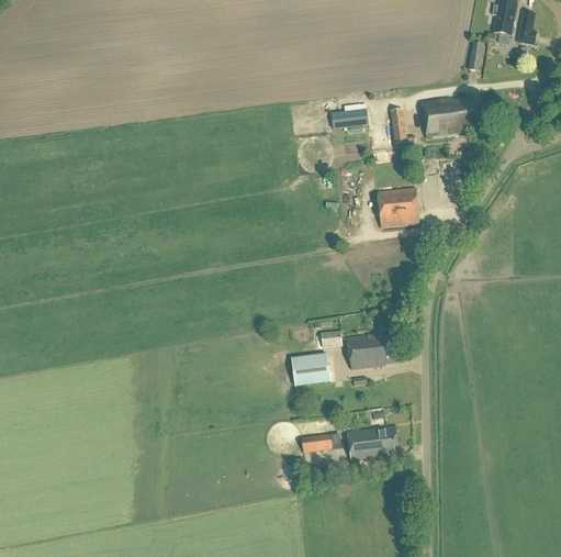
[(493,29),(511,32),(516,1),(512,0),(497,0),(493,29)]
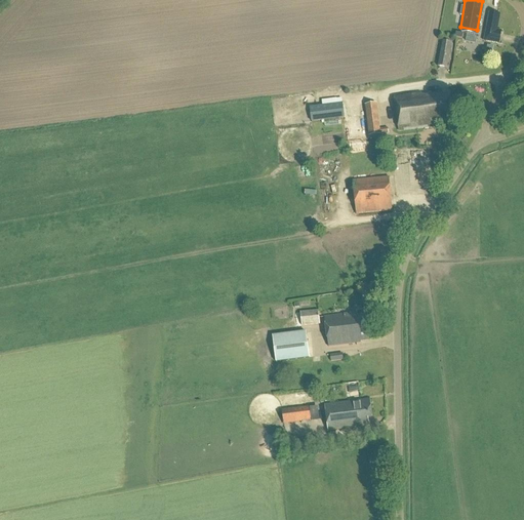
[(488,8),(485,24),(495,26),(499,10),(488,8)]
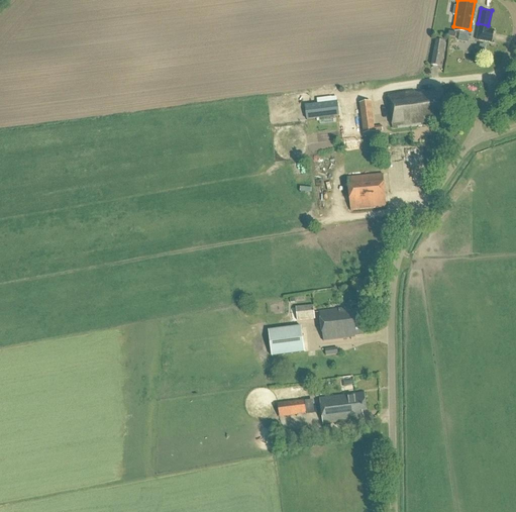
[(488,25),(478,23),(475,36),(490,39),(493,26),(488,25)]
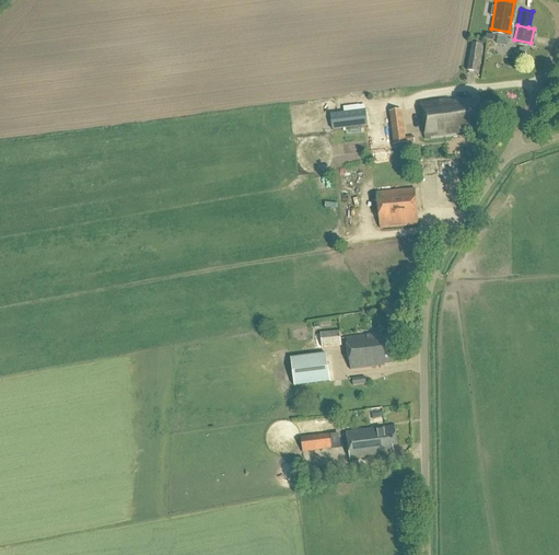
[(466,67),(476,69),(481,42),(472,41),(466,67)]
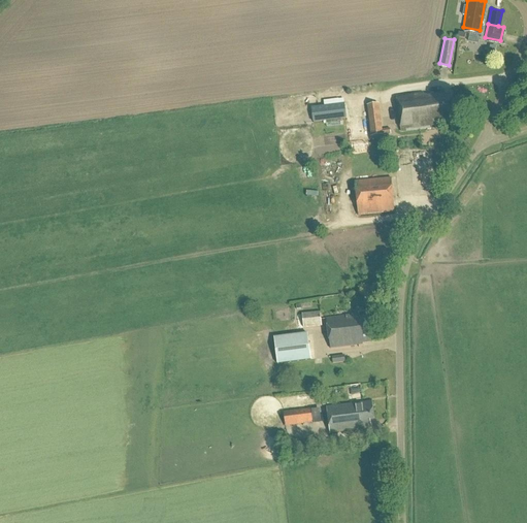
[(395,93),(400,128),(432,124),(432,119),(453,116),(450,91),(428,94),(422,92),(422,90),(395,93)]
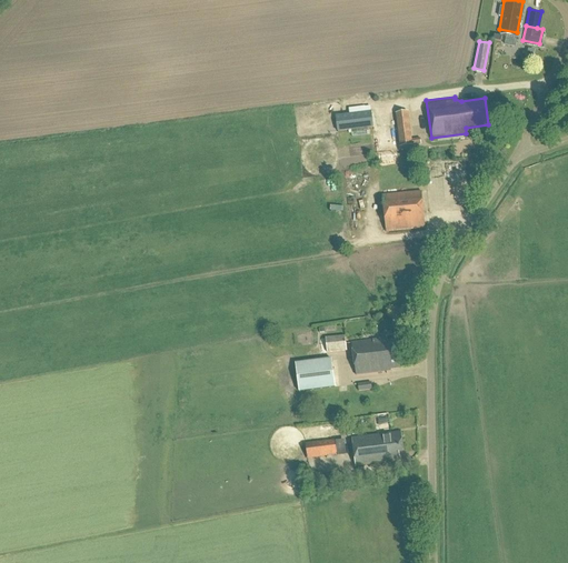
[(334,110),(336,127),(371,122),(370,106),(334,110)]
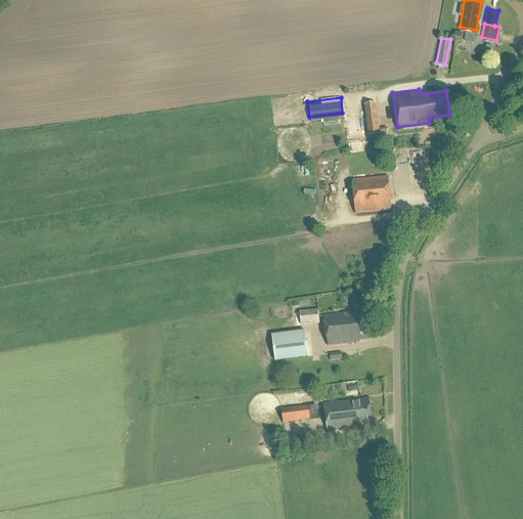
[(375,99),(363,101),(367,131),(386,129),(386,124),(378,125),(375,99)]
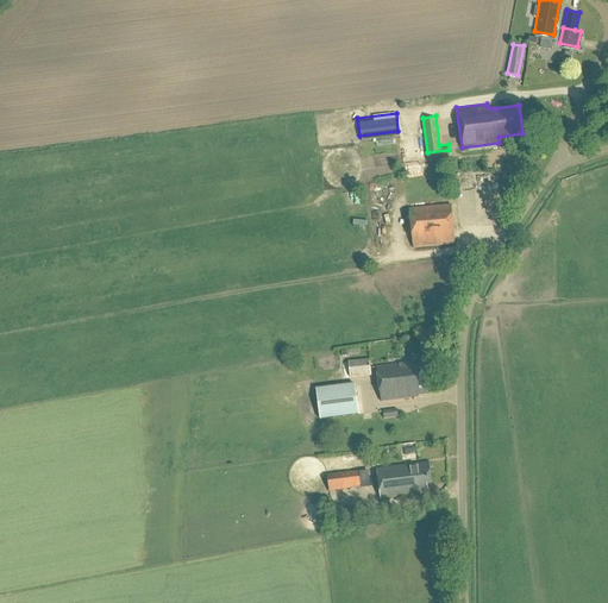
[(403,165),(405,178),(424,177),(422,164),(403,165)]
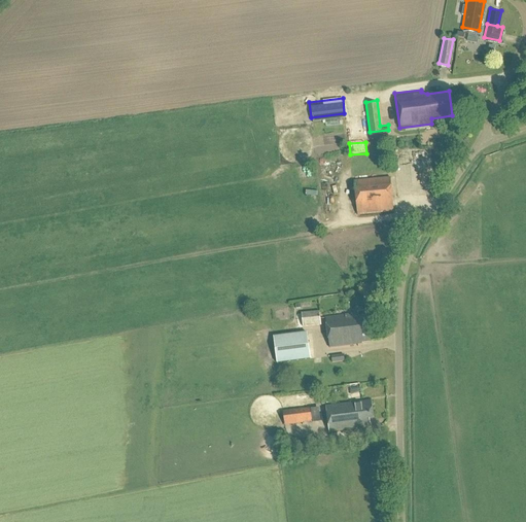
[(353,178),(357,211),(393,207),(389,174),(353,178)]
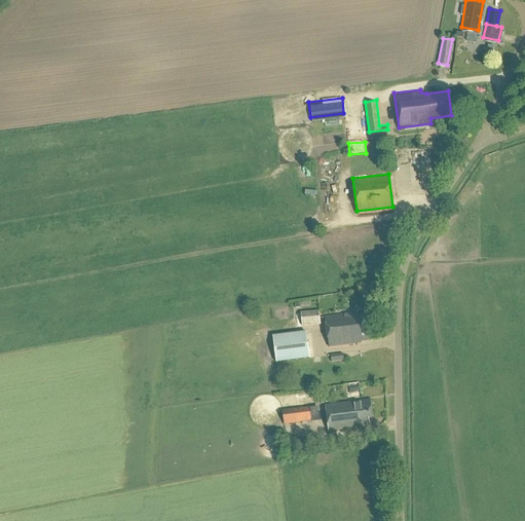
[(317,306),(300,308),(301,323),(320,321),(317,306)]
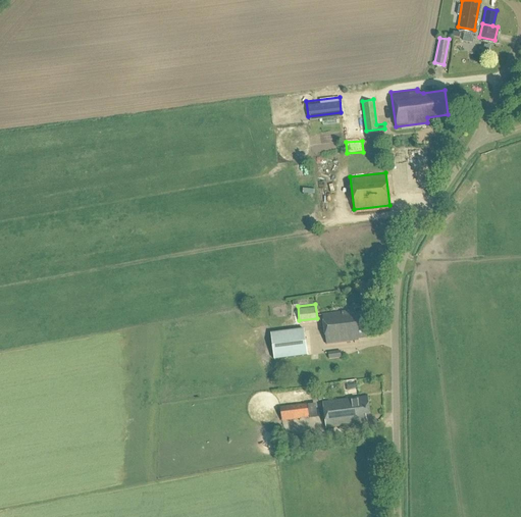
[(322,311),(326,341),(358,337),(358,335),(366,334),(363,309),(359,309),(359,304),(352,305),(352,308),(349,308),(350,309),(342,310),(342,309),(322,311)]
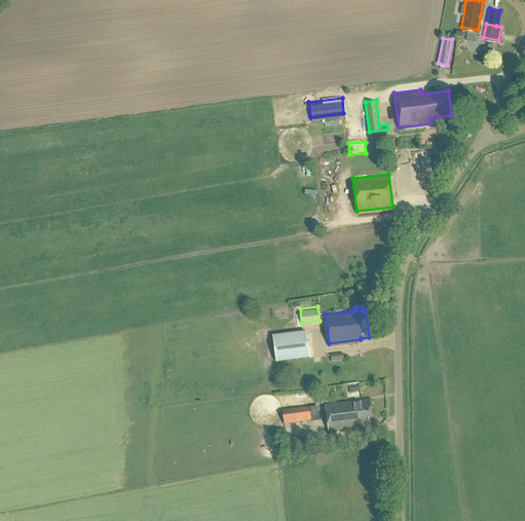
[(305,329),(272,333),(276,359),(308,355),(305,329)]
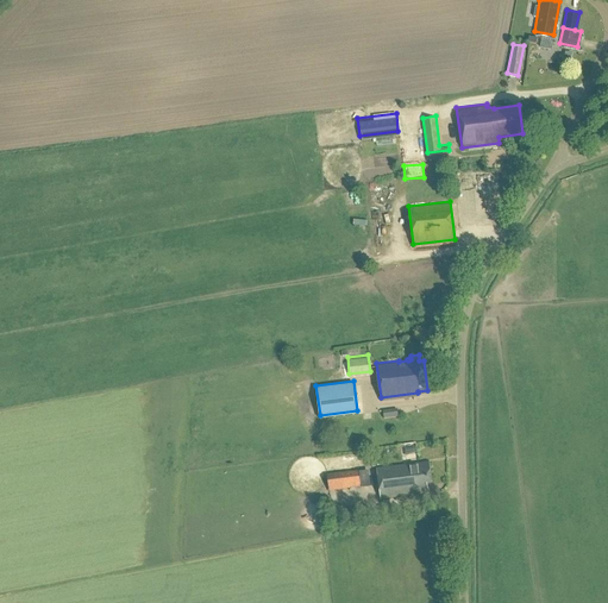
[(381,404),(382,413),(396,413),(395,403),(381,404)]
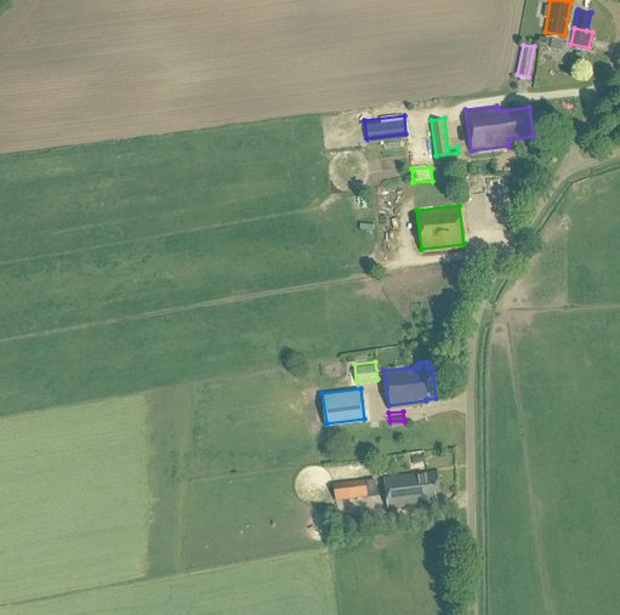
[(384,474),(388,506),(436,500),(434,489),(439,488),(437,468),(384,474)]
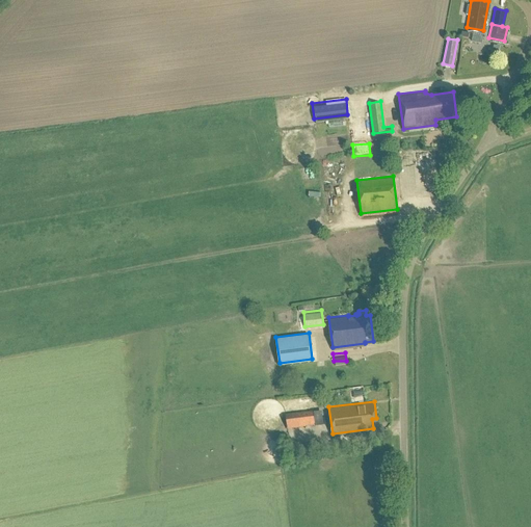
[(312,410),(285,413),(287,425),(314,421),(312,410)]
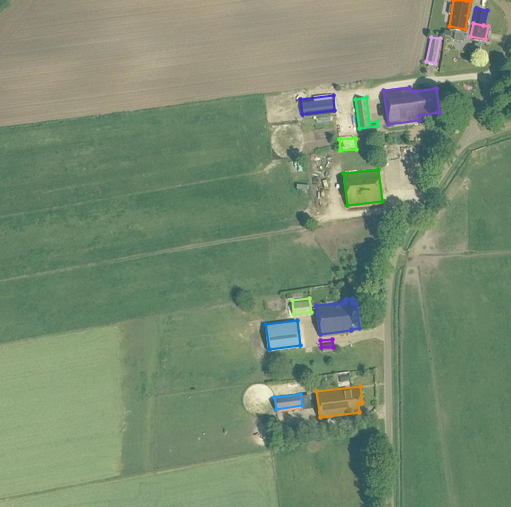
[(275,416),(302,411),(301,405),(274,410),(275,416)]
